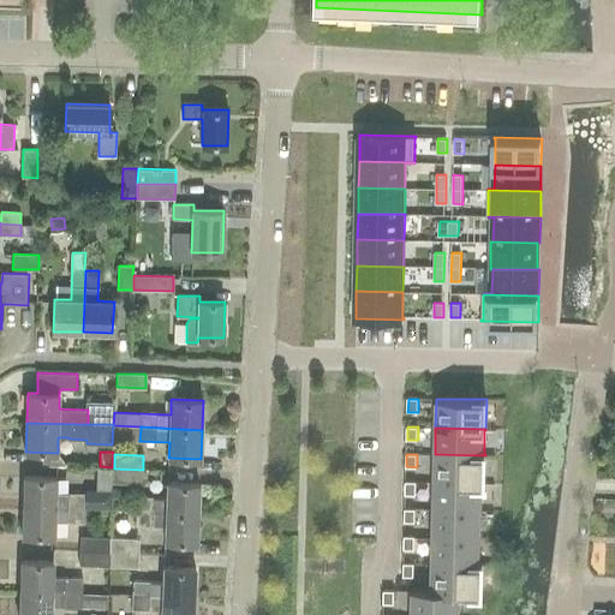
[(484,483),(485,455),(435,454),(434,482),(484,483)]
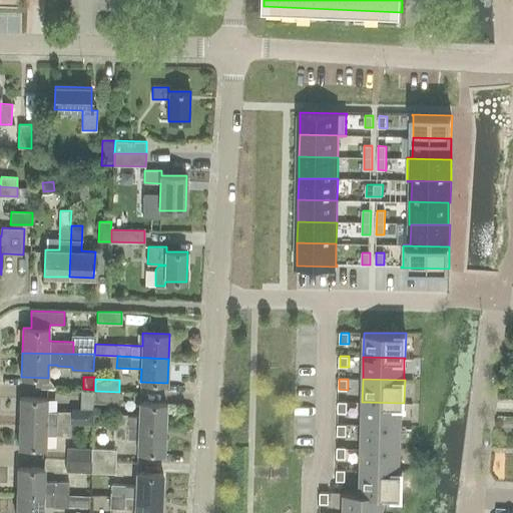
[(118,404),(119,392),(95,391),(94,403),(118,404)]
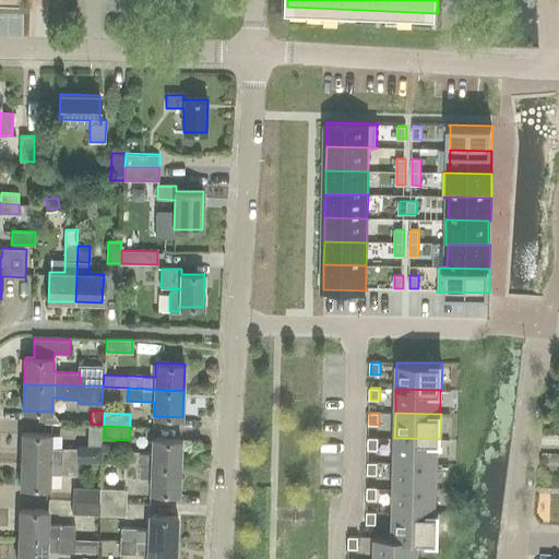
[(78,462),(78,449),(62,448),(62,449),(51,448),(51,435),(22,433),(21,460),(50,461),(61,462),(78,462)]
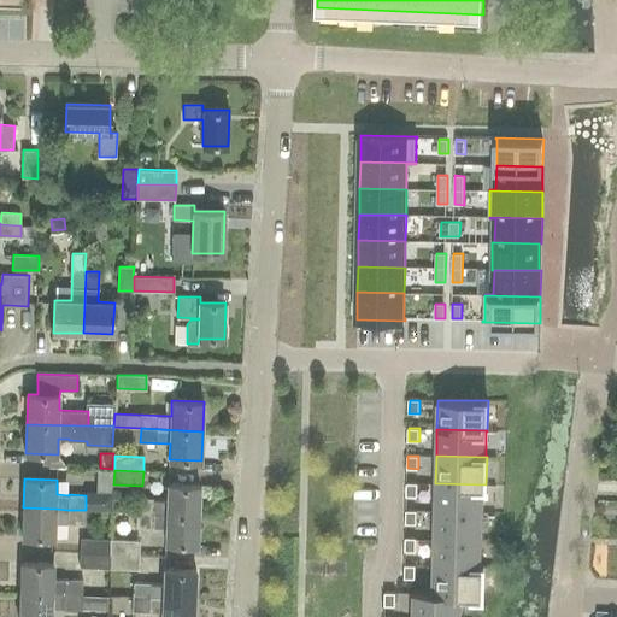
[(407,482),(407,495),(417,495),(418,483),(407,482)]
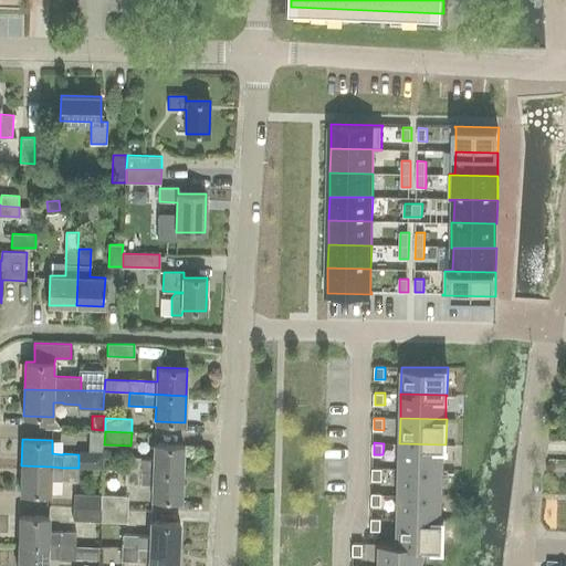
[(444,470),(444,446),(446,446),(446,444),(399,443),(399,469),(444,470)]
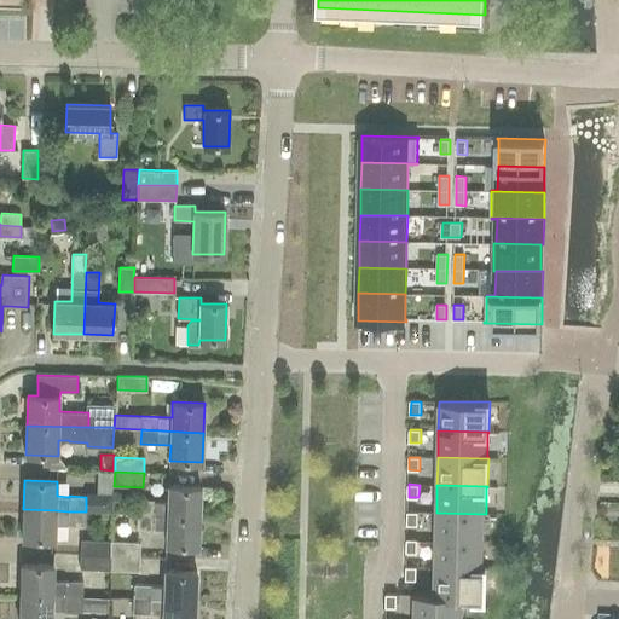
[(168,486),(168,502),(155,501),(138,499),(137,514),(200,516),(201,487),(168,486)]
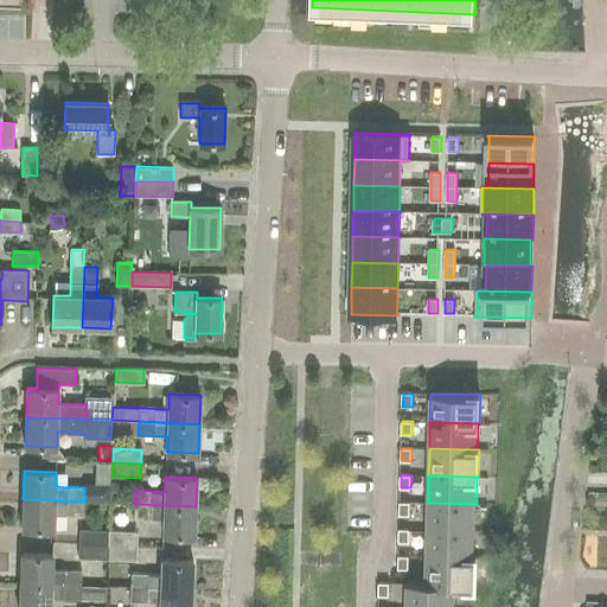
[(84,502),(110,502),(110,487),(84,487),(84,502)]
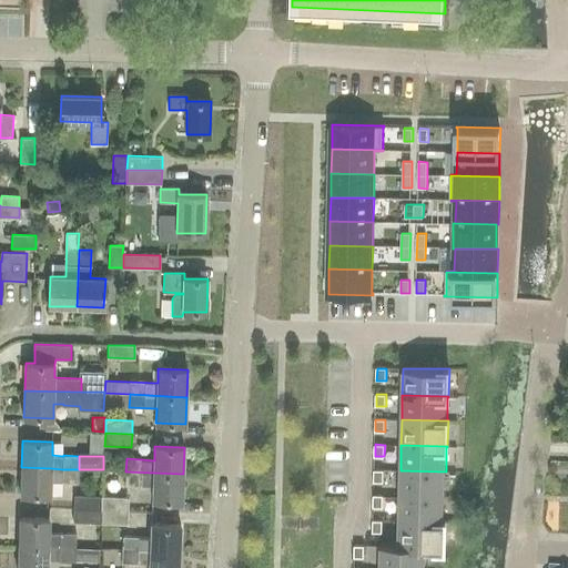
[(50,496),(51,468),(21,467),(21,495),(50,496)]
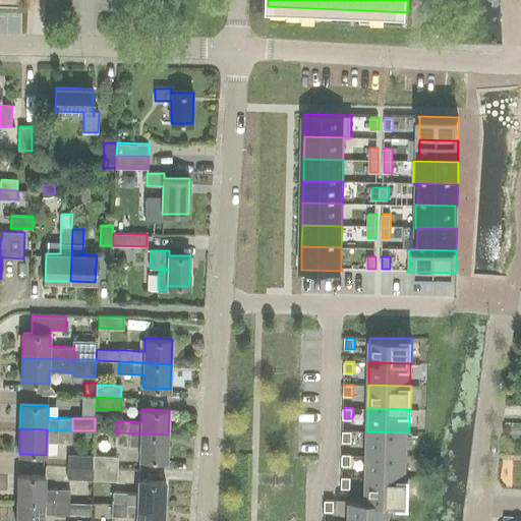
[(71,443),(72,430),(57,430),(56,442),(71,443)]
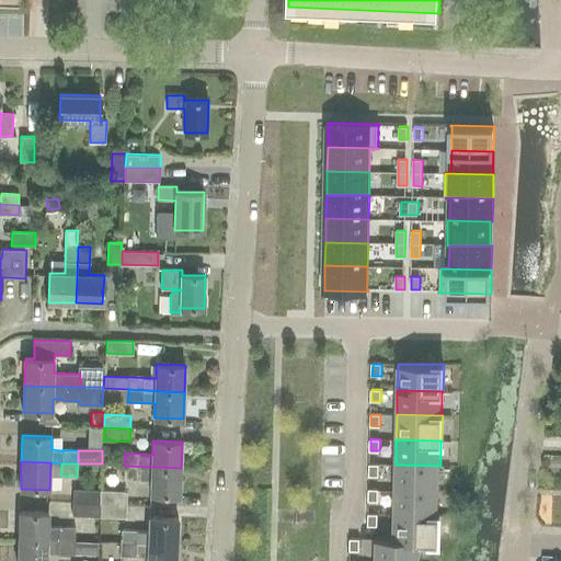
[(369,464),(369,476),(379,476),(379,464),(369,464)]
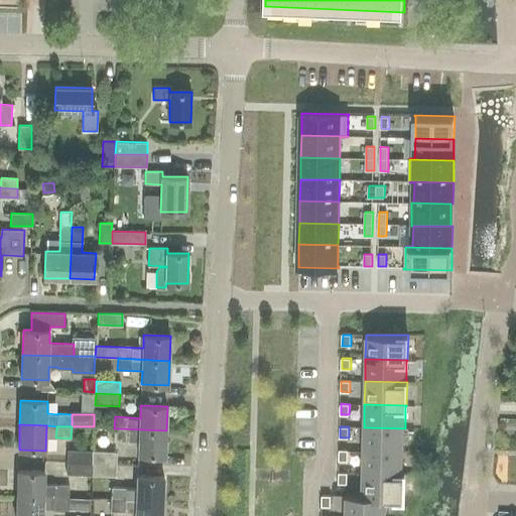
[(404,452),(405,428),(364,427),(363,450),(404,452)]
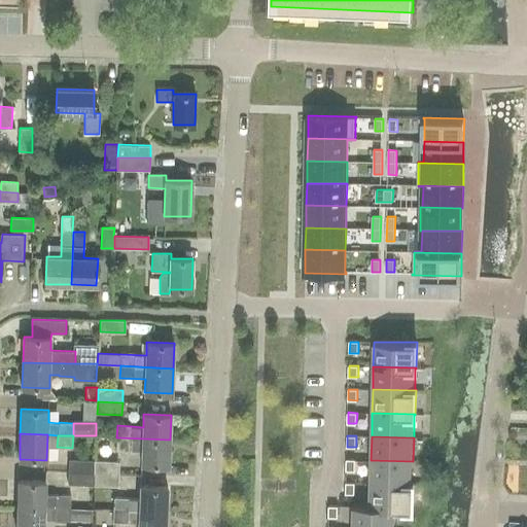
[(169,465),(170,440),(116,437),(116,450),(142,451),(141,464),(169,465)]
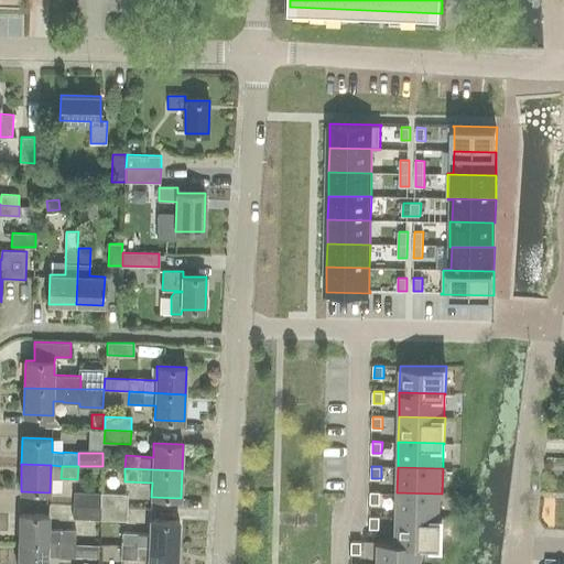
[(100,505),(100,494),(74,491),(74,503),(100,505)]
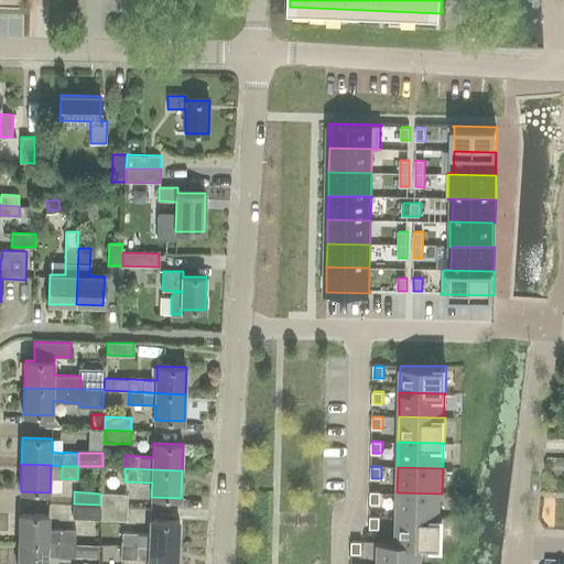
[(371,491),(371,503),(380,503),(381,491),(371,491)]
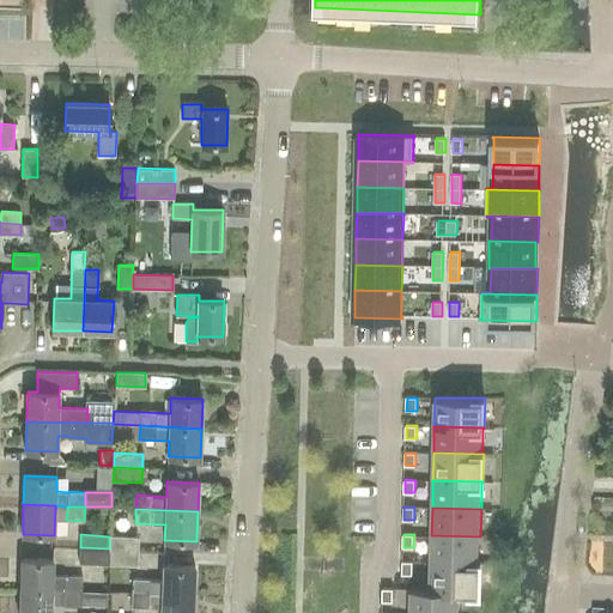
[(480,562),(480,536),(431,535),(431,563),(481,564),(481,562),(480,562)]
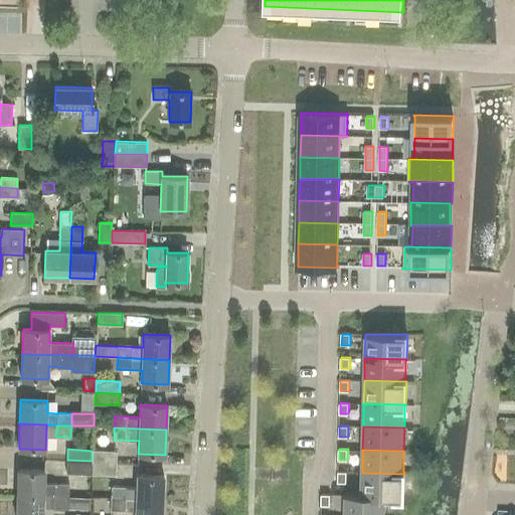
[(117,452),(93,451),(92,451),(92,461),(92,462),(117,464),(117,452)]
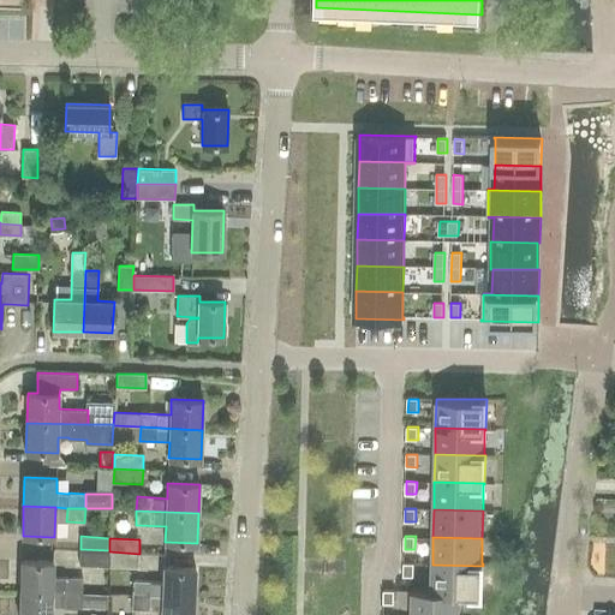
[(108,566),(109,551),(109,550),(81,549),(79,565),(108,566)]
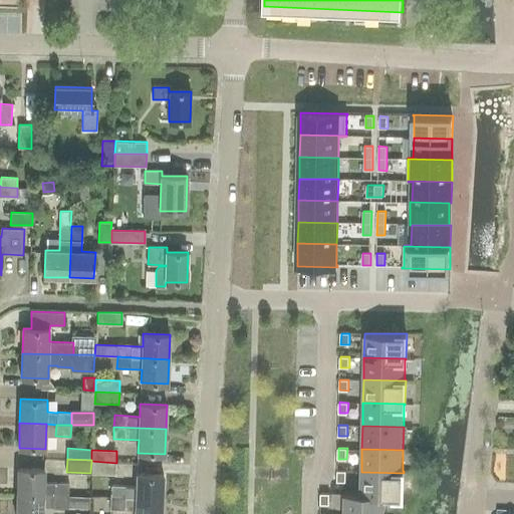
[(115,475),(116,463),(91,461),(90,473),(115,475)]
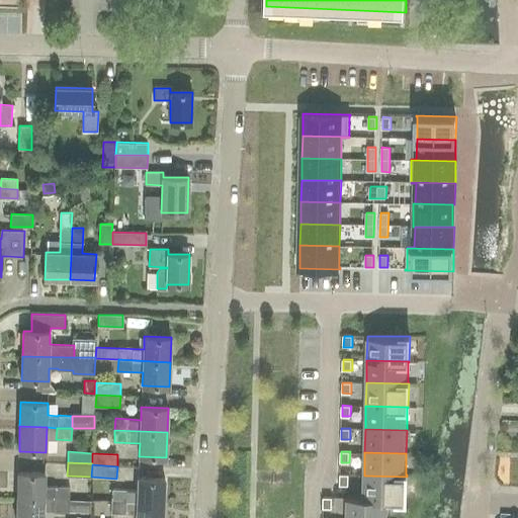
[(18,471),(18,472),(17,497),(69,499),(70,487),(45,486),(46,472),(18,471)]
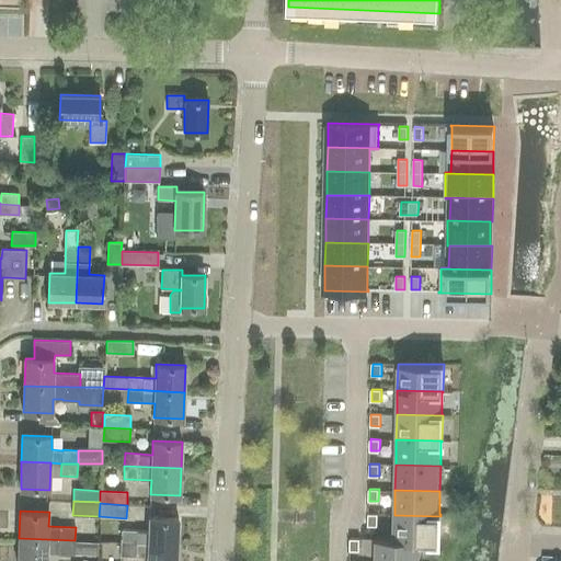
[(368,514),(368,525),(378,526),(378,514),(368,514)]
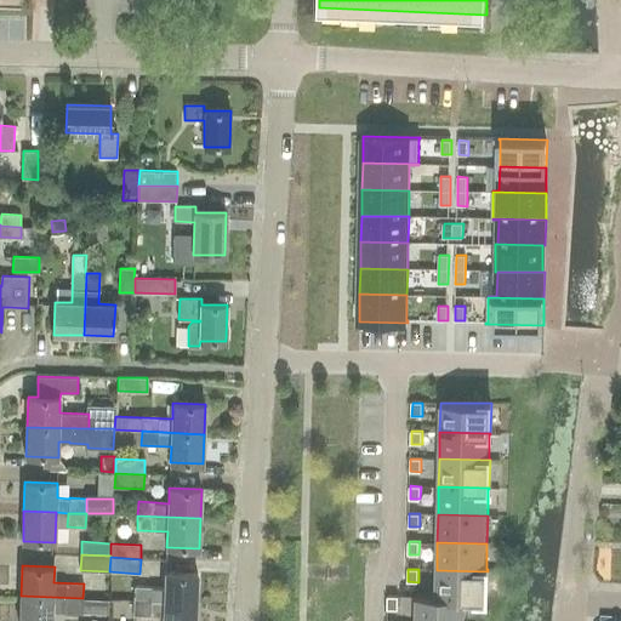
[(486,600),(488,571),(437,570),(436,596),(436,597),(466,598),(466,599),(486,600)]
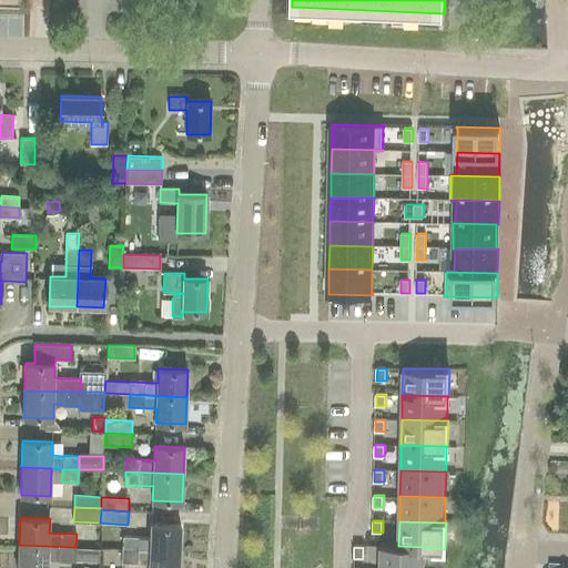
[(180,553),(181,525),(151,524),(150,537),(123,536),(122,549),(180,553)]
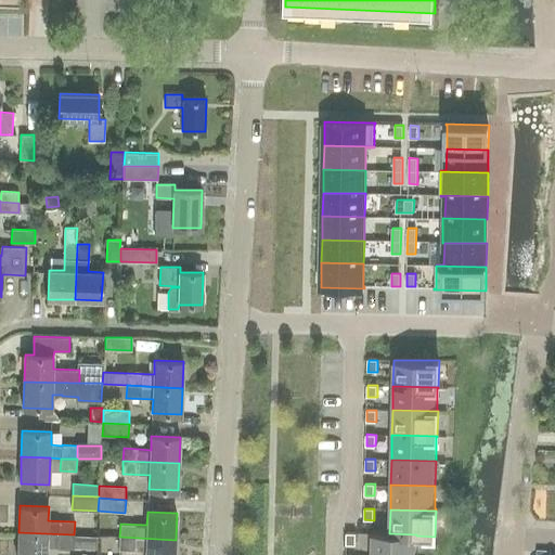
[(74,547),(74,534),(18,532),(17,554),(47,554),(47,546),(74,547)]
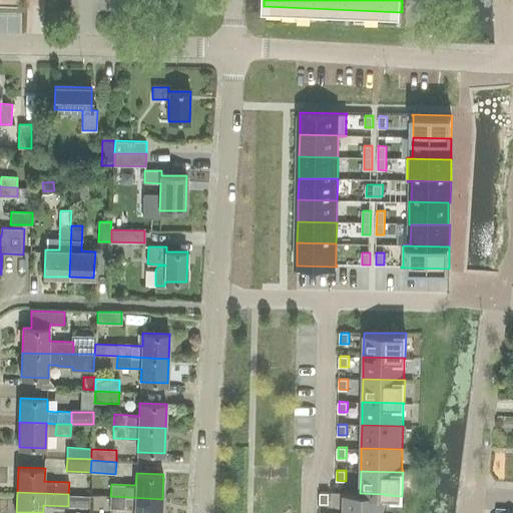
[(321,492),(321,503),(329,503),(330,492),(321,492)]
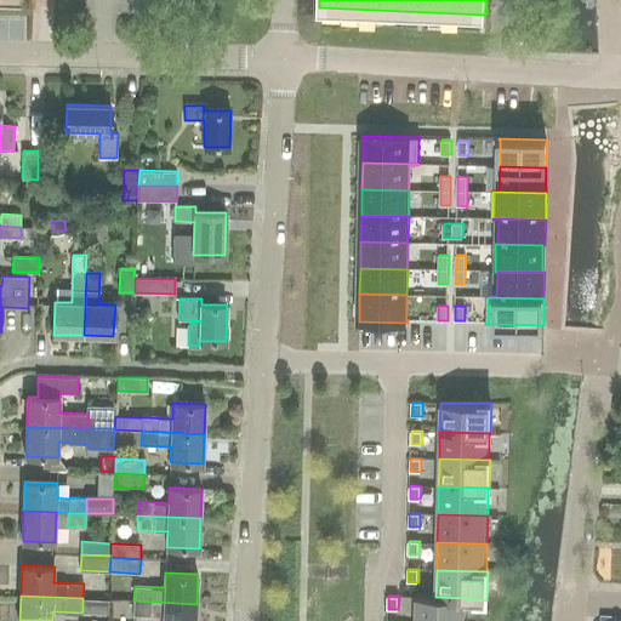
[(465,620),(466,599),(466,598),(436,597),(436,596),(416,596),(415,620),(465,620)]
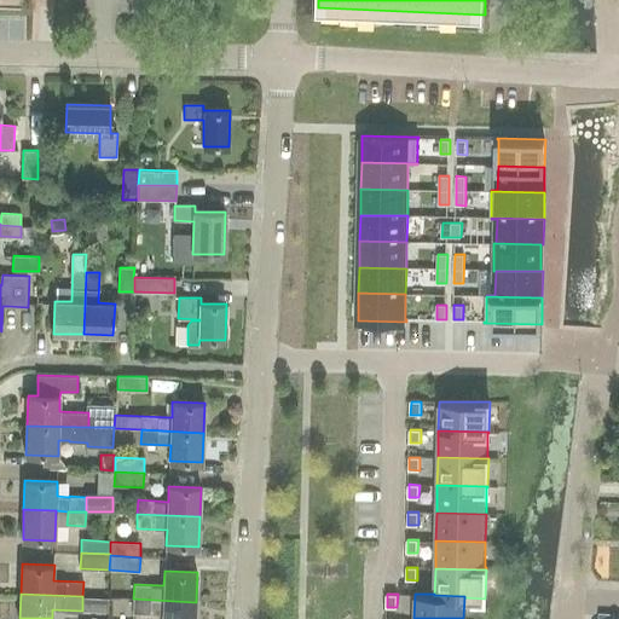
[(194,618),(196,602),(133,599),(133,613),(150,614),(150,613),(162,614),(162,618),(194,618)]
